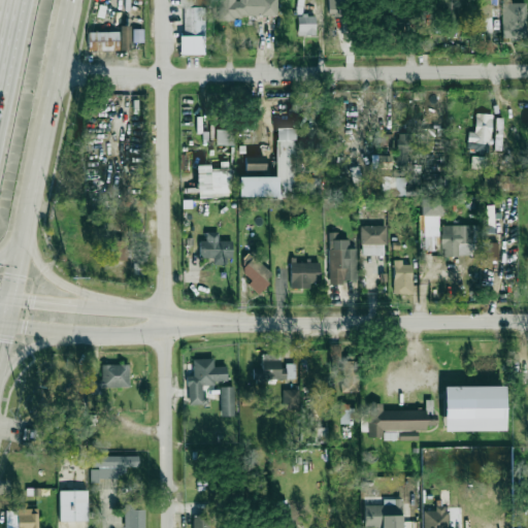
[(179,55),(204,55),(204,0),(180,0),(180,8),(184,8),(184,36),(179,36),(179,55)]
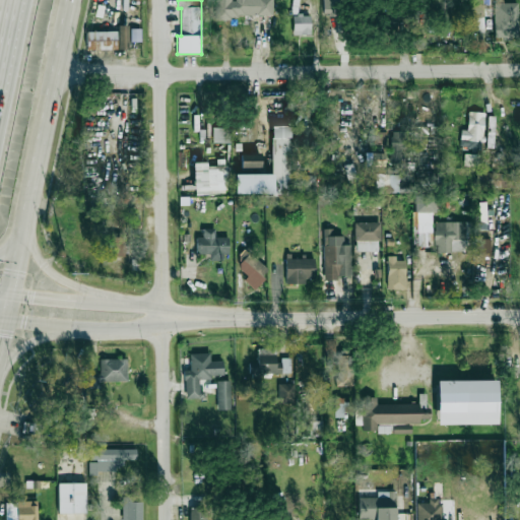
[(214,0),(214,17),(272,17),(272,0),(214,0)]
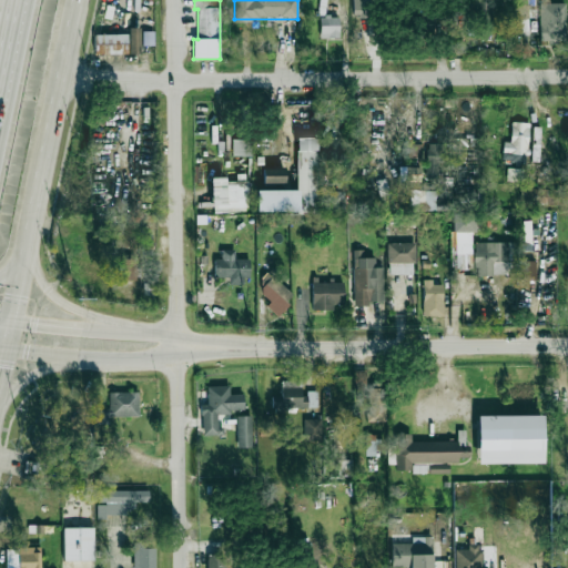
[(353,0),(353,17),(371,18),(369,0),(353,0)]
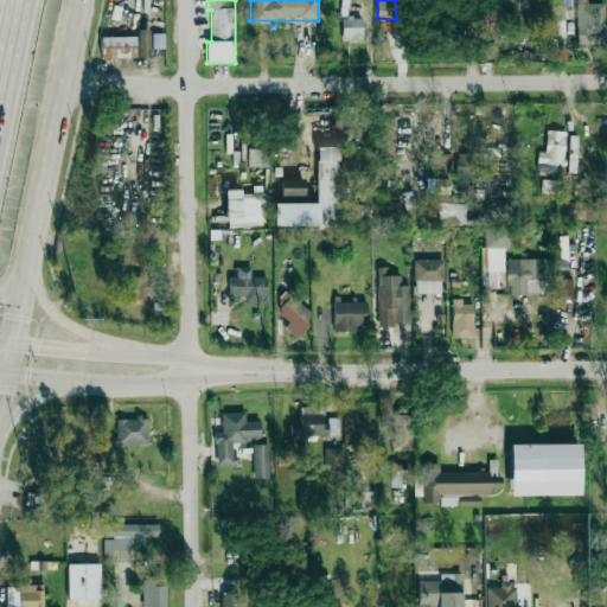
[(506,2),(505,36),(528,37),(529,2),(506,2)]
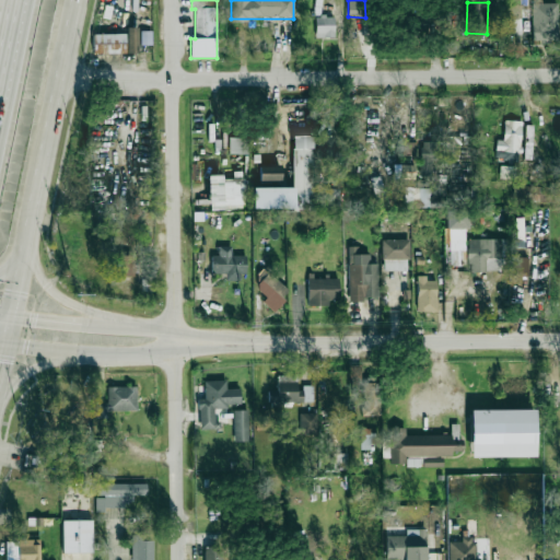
[(557,3),(532,3),(533,42),(558,42),(557,3)]
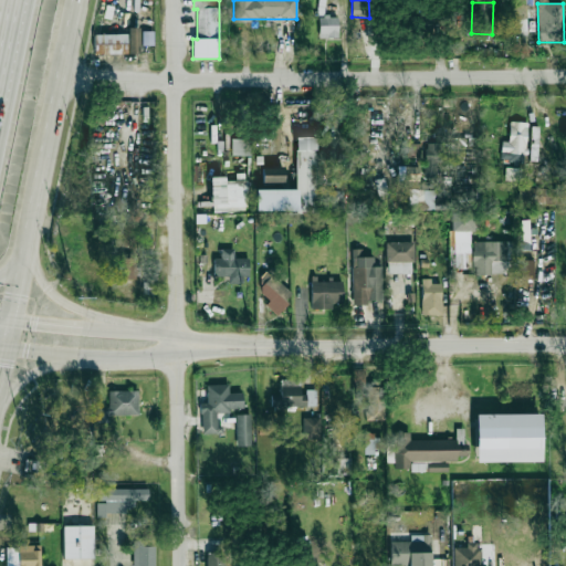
[(318,38),(338,38),(337,17),(318,17),(318,38)]
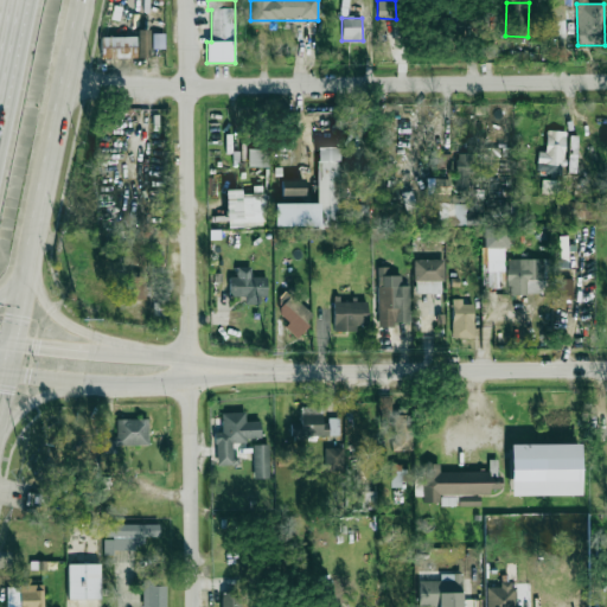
[(101,58),(149,58),(148,30),(136,30),(136,37),(101,37),(101,58)]
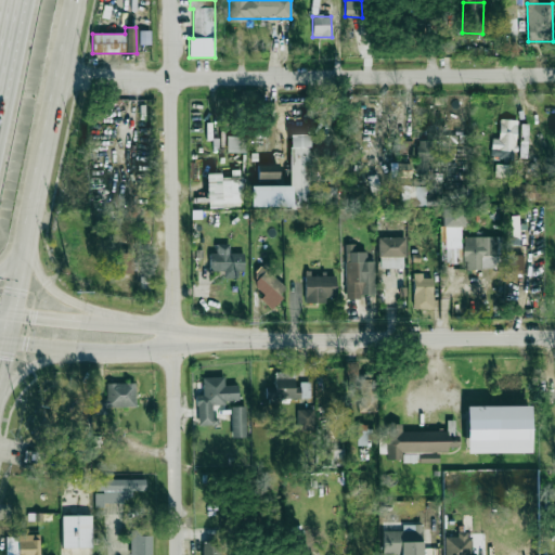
[(491,158),(515,159),(516,120),(499,119),(499,139),(491,139),(491,158)]
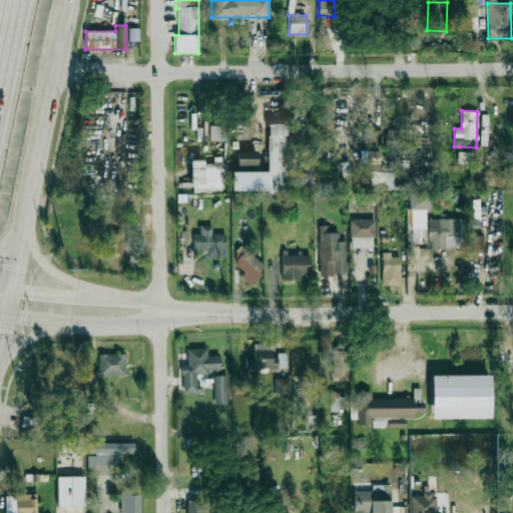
[(269,171),(230,172),(231,192),(310,191),(309,171),(298,171),(298,173),(287,173),(286,124),(268,124),(269,171)]
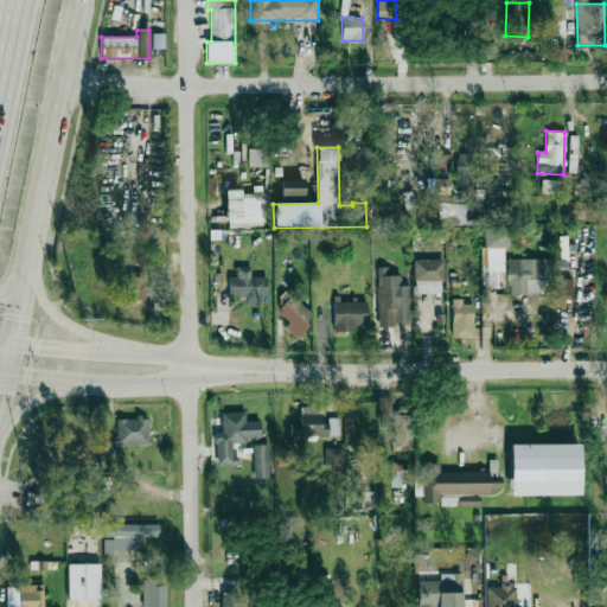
[(350,147),(349,166),(364,166),(364,147),(350,147)]
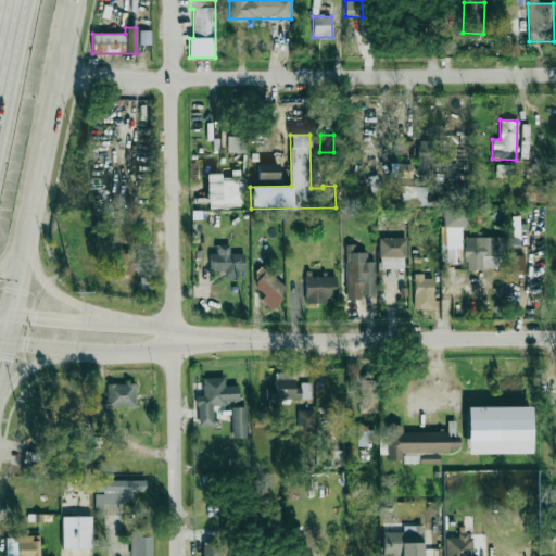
[(248,152),(249,137),(227,137),(227,152),(248,152)]
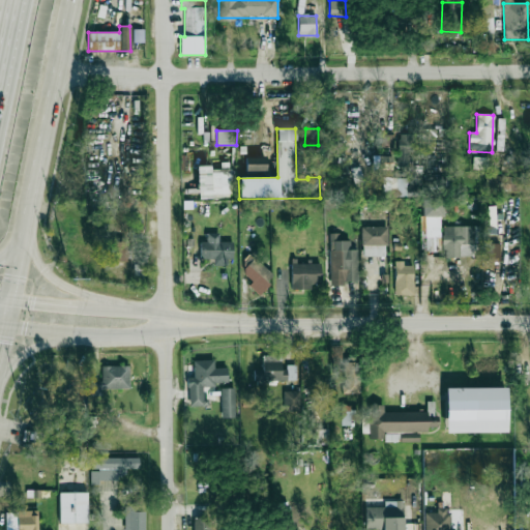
[(416,134),(398,135),(399,166),(417,166),(416,134)]
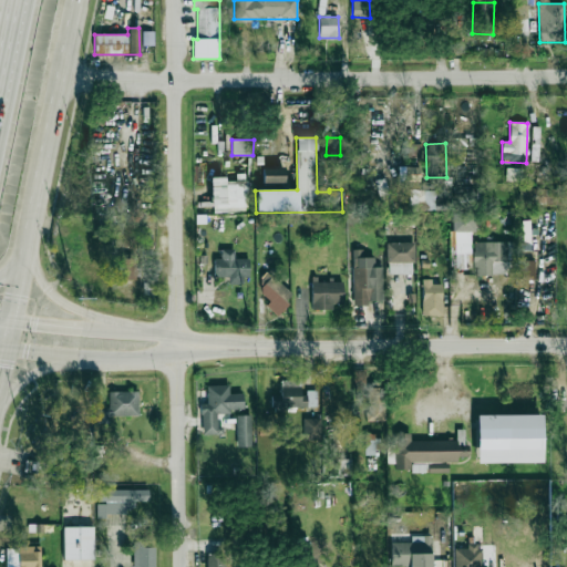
[(420,144),(408,144),(408,158),(421,157),(420,144)]
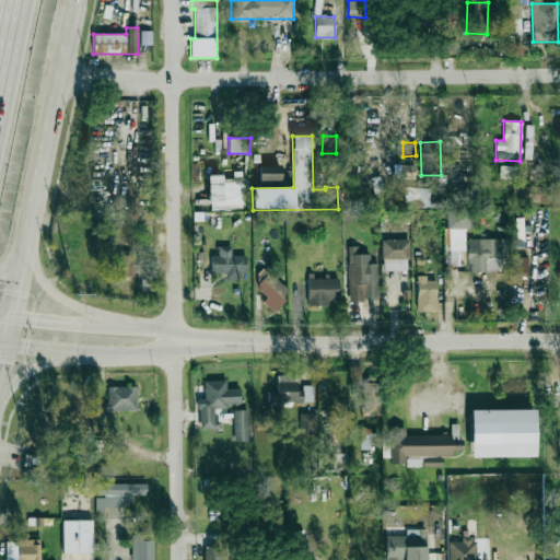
[(260,181),(281,181),(281,165),(259,165),(260,181)]
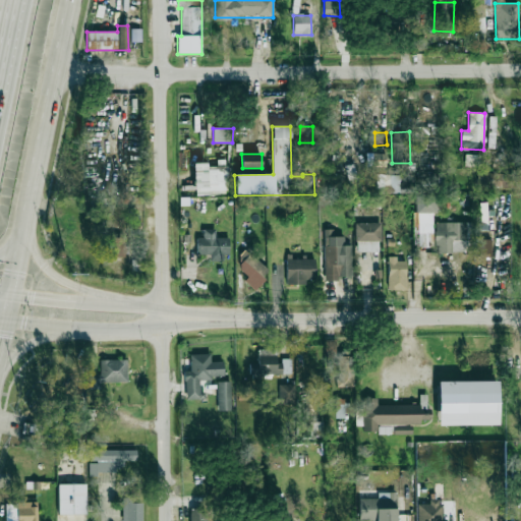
[(465,166),(479,166),(479,155),(465,155),(465,166)]
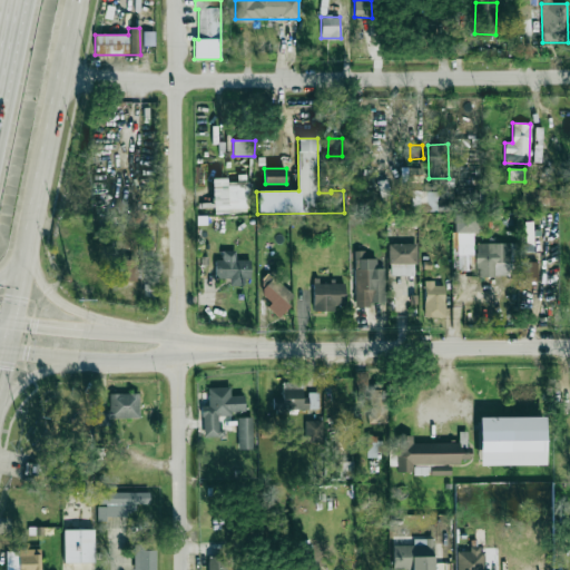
[(212,178),(213,214),(247,213),(247,182),(225,182),(225,178),(212,178)]
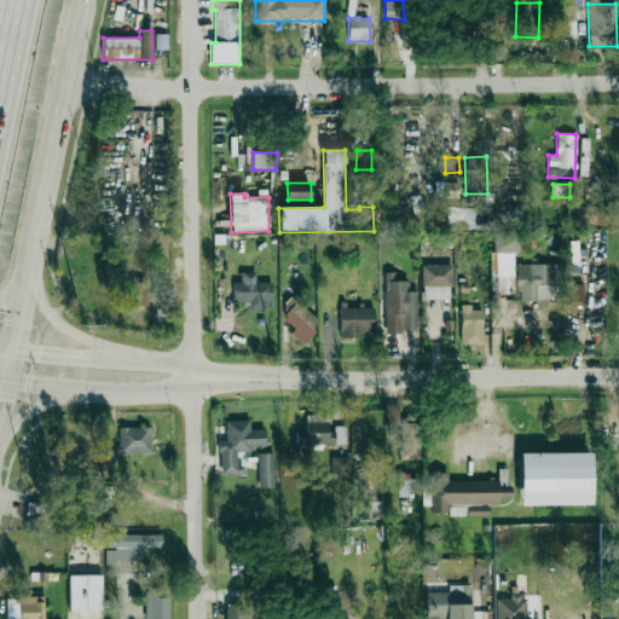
[(410,197),(418,230),(428,227),(420,195),(410,197)]
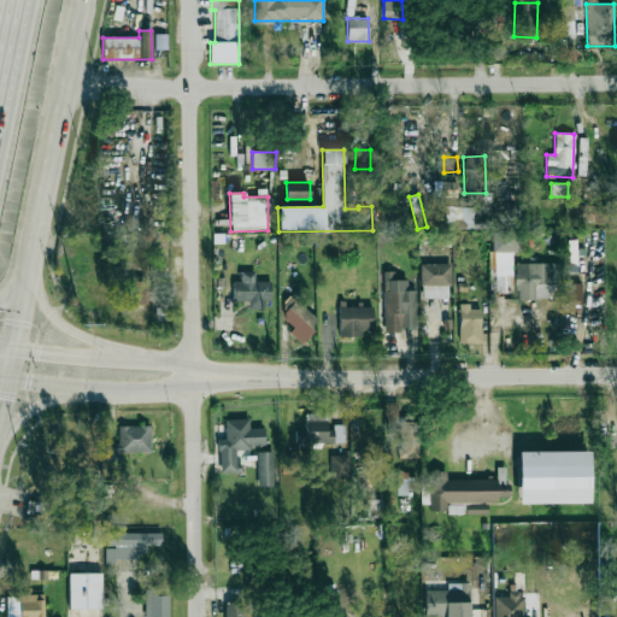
[(472,229),(474,207),(446,207),(445,228),(472,229)]
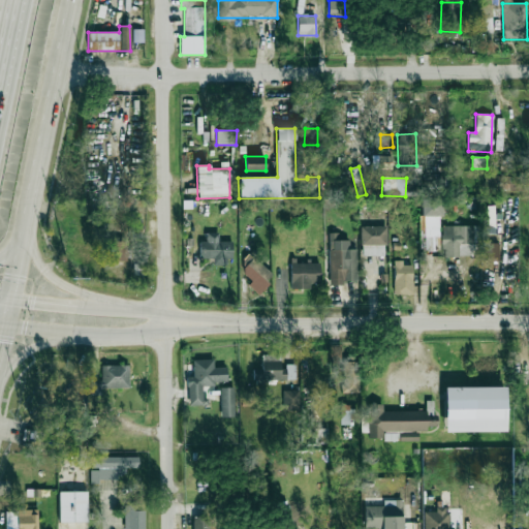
[(441,255),(475,256),(475,226),(442,225),(441,255)]
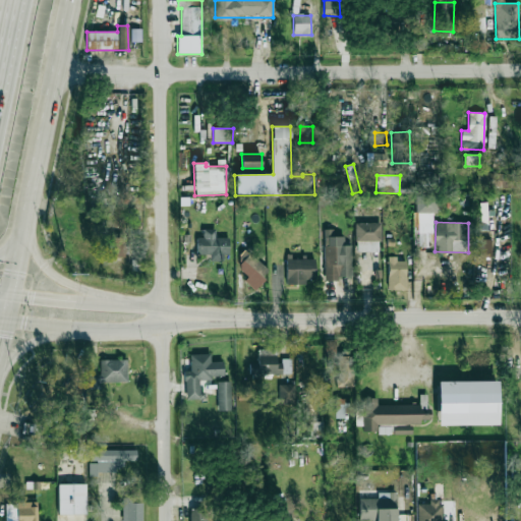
[(380,223),(356,223),(356,252),(381,251),(380,223)]
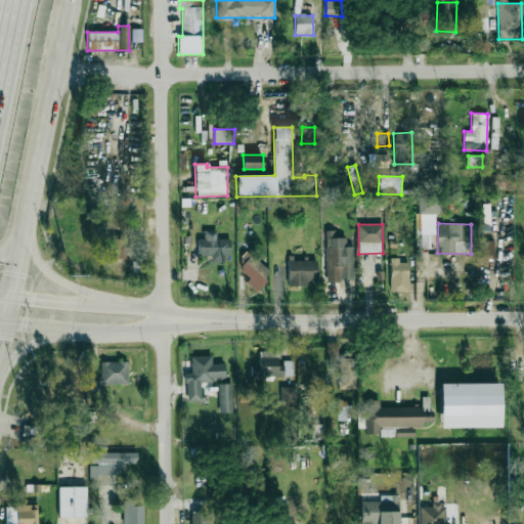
[(230,256),(230,238),(217,239),(216,230),(204,230),(205,239),(198,239),(198,256),(212,256),(212,263),(224,262),(224,256),(230,256)]
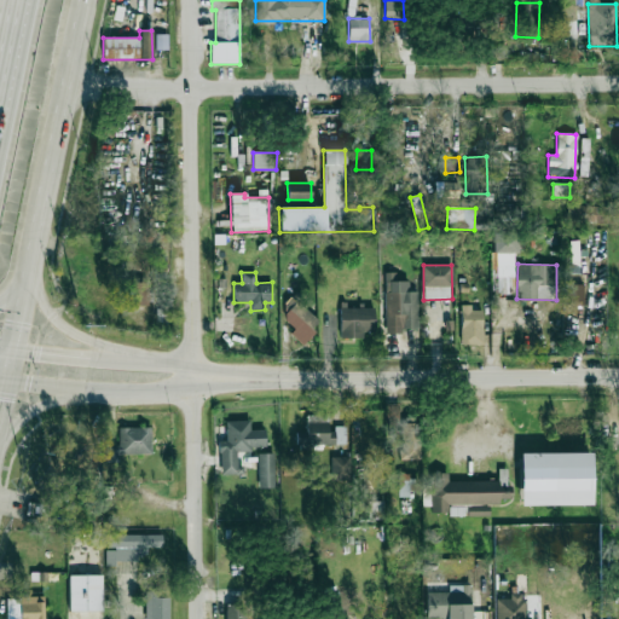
[(420,329),(418,291),(409,291),(409,281),(398,281),(397,272),(385,272),(386,334),(401,334),(401,329),(420,329)]
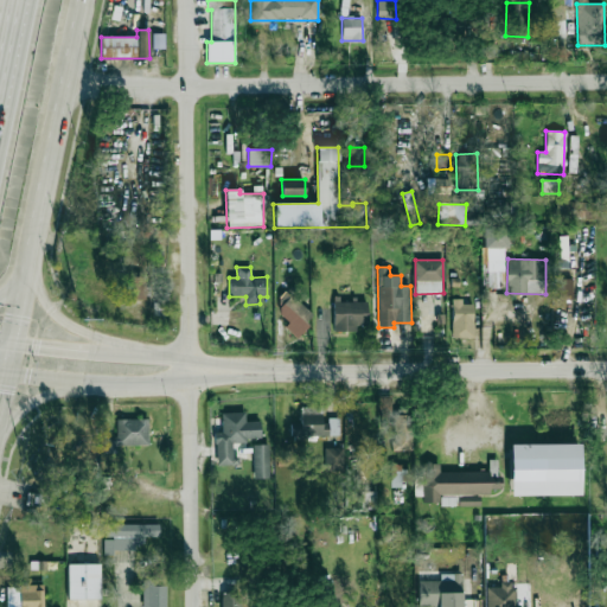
[(146,300),(146,278),(123,276),(122,299),(146,300)]
